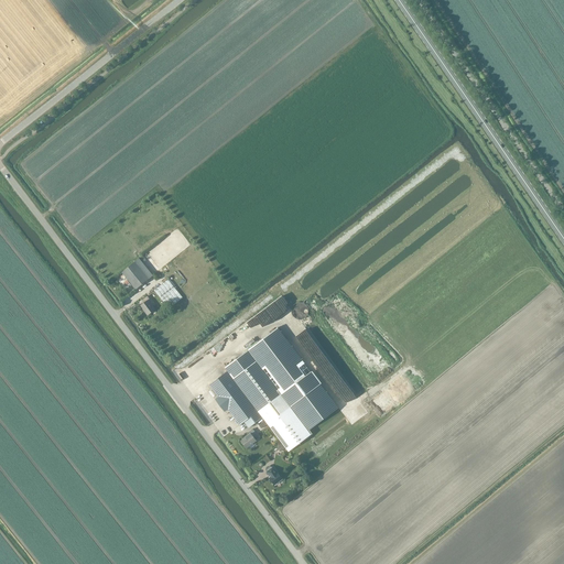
[(139,259),(122,272),(136,290),(153,275),(139,259)]
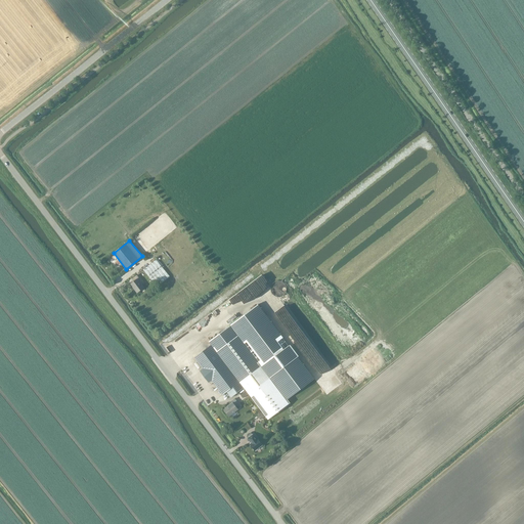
[(169,276),(155,259),(142,270),(157,287),(169,276)]
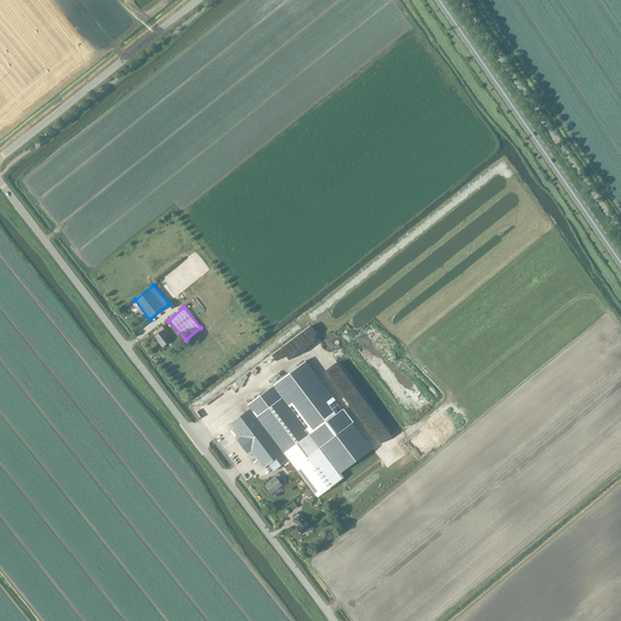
[(163,347),(171,341),(163,331),(165,329),(163,326),(157,331),(159,334),(155,336),(160,342),(159,343),(163,347)]
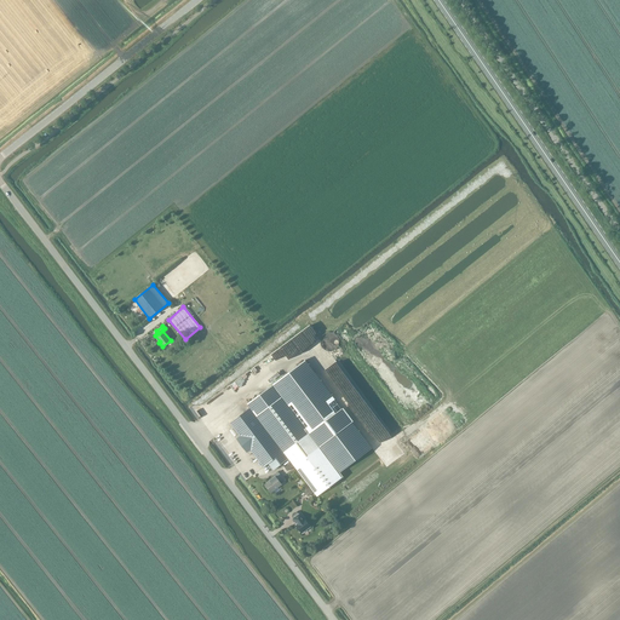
[(337,343),(337,342),(336,339),(336,338),(334,337),(333,336),(332,334),(331,333),(329,333),(328,333),(326,333),(325,333),(323,334),(322,336),(321,337),(320,338),(320,339),(320,342),(320,343),(320,344),(321,345),(322,346),(323,349),(325,349),(326,350),(328,350),(329,350),(331,349),(332,349),(333,348),(334,346),(336,345),(337,343)]
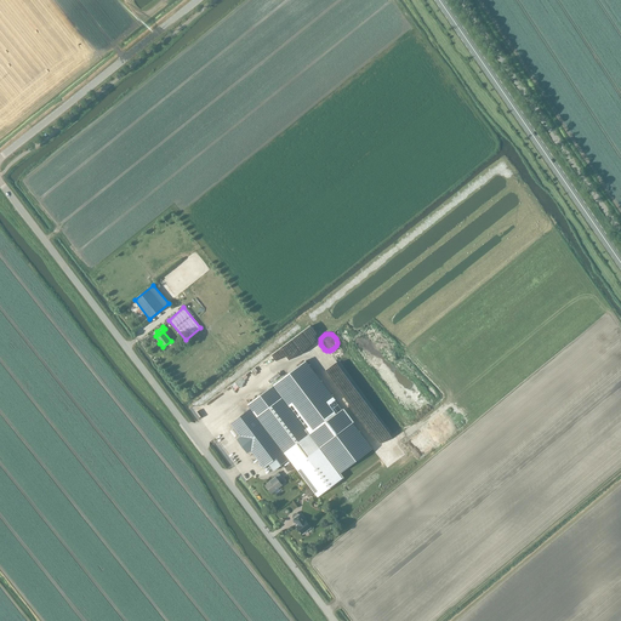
[(372,449),(306,360),(246,405),(250,409),(231,423),(241,436),(237,439),(248,453),(251,450),(263,468),(269,465),(274,471),(283,465),(288,472),(295,467),(311,488),(314,493),(318,497),(343,478),(341,473),(372,449)]
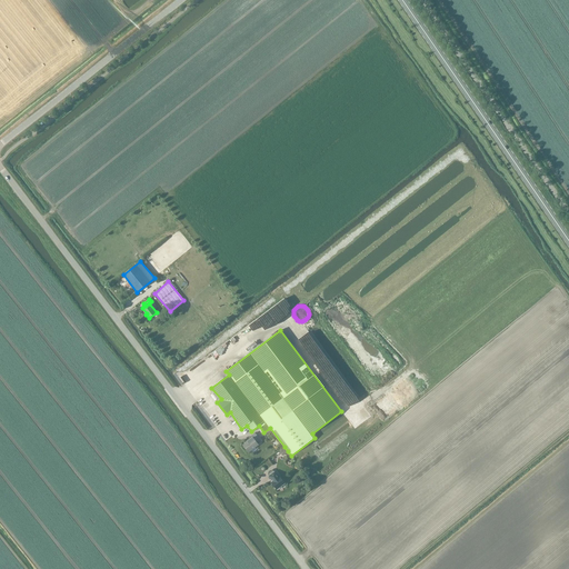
[(257,442),(260,439),(255,432),(250,436),(251,438),(247,441),(247,442),(243,445),(248,451),(258,445),(257,442)]
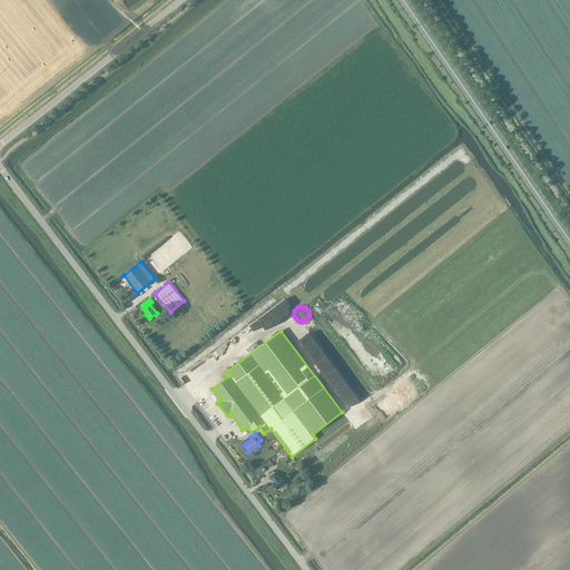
[(283,457),(288,452),(285,448),(279,451),(283,457)]
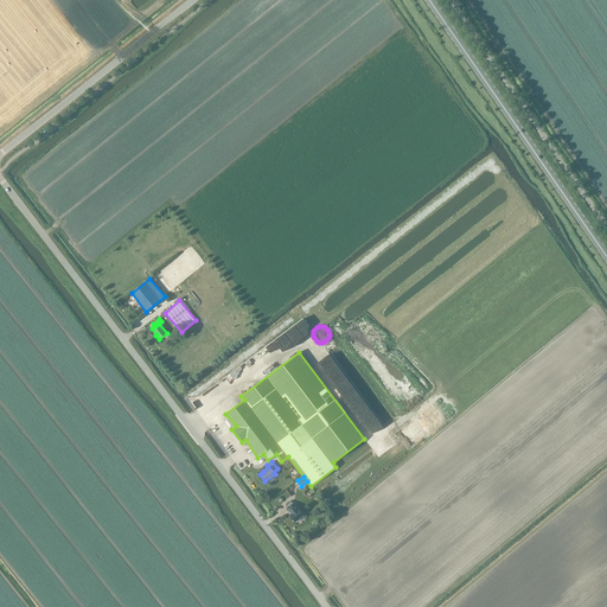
[(298,508),(298,509),(293,503),(287,508),(291,513),(289,515),(295,523),(304,516),(298,508)]
